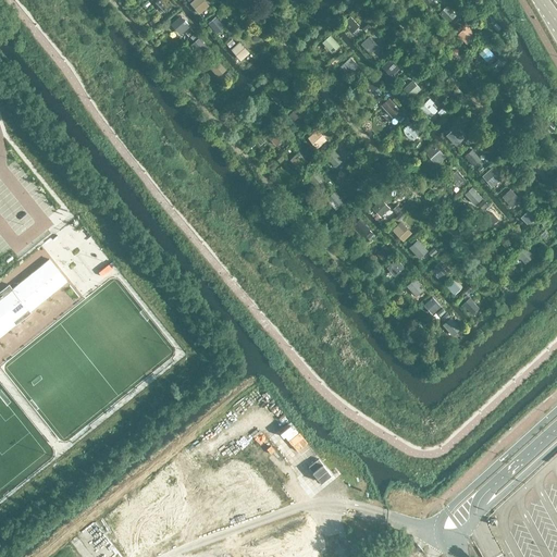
[(165,0),(157,0),(155,2),(164,12),(171,7),(165,0)]
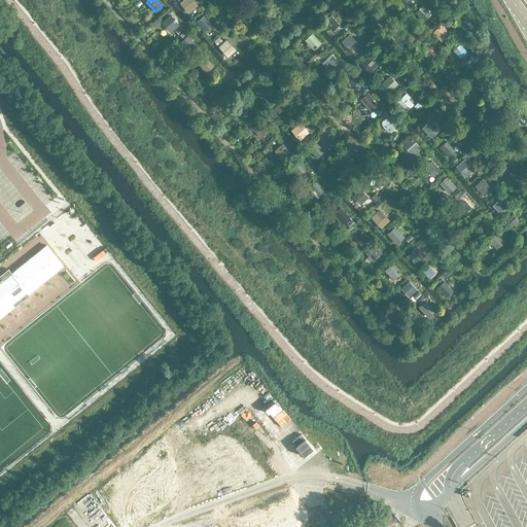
[(198,5),(192,0),(182,0),(180,3),(188,13),(198,5)]
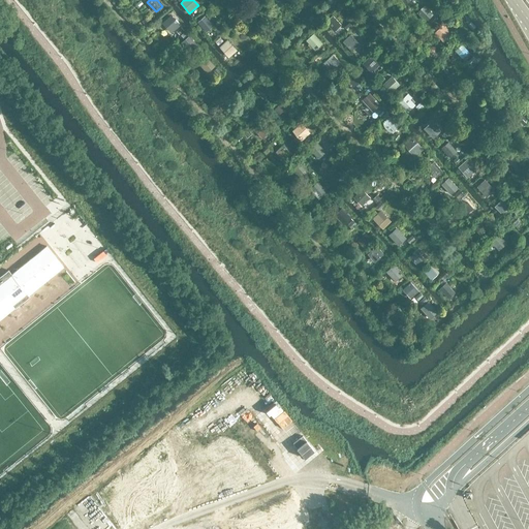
[(416,12),(426,22),(433,14),(425,5),(416,12)]
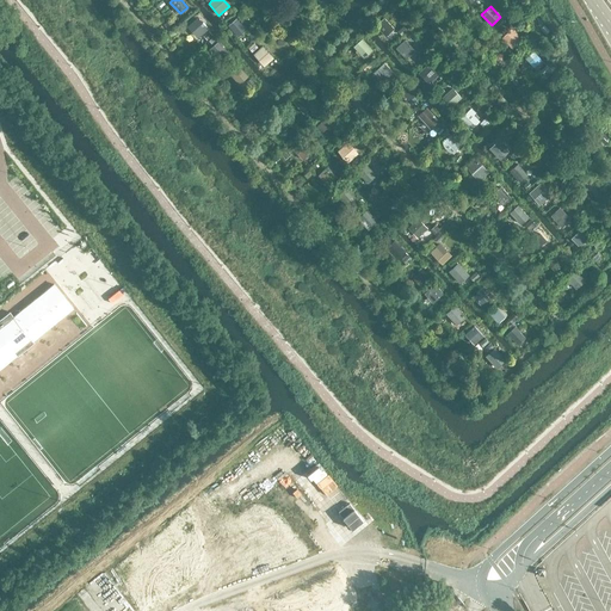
[(471,7),(466,12),(469,17),(476,11),(471,7)]
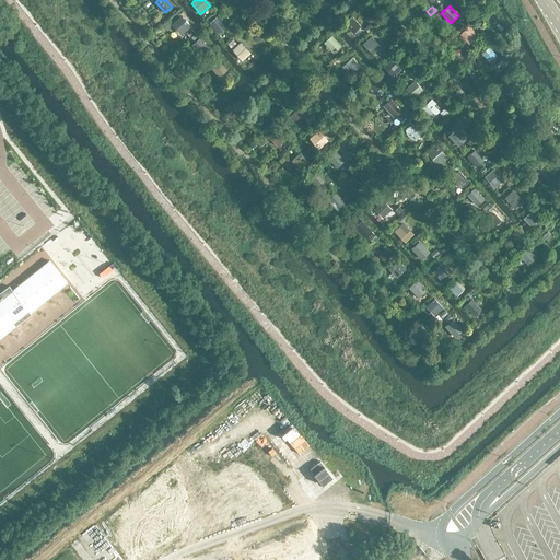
[(191,26),(182,15),(172,24),(182,35),(191,26)]
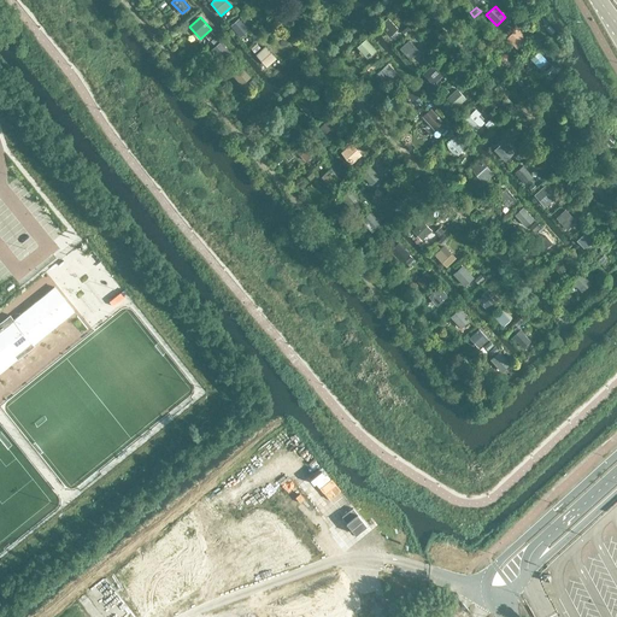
[(230,25),(241,37),(250,30),(239,18),(230,25)]
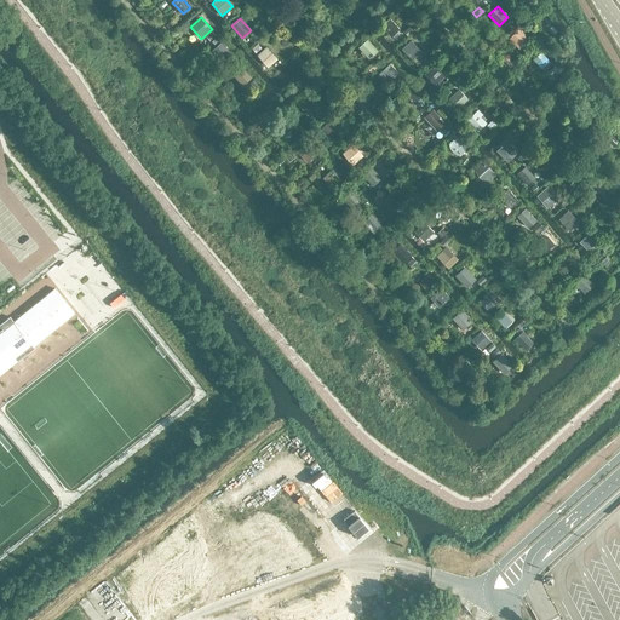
[(382,26),(391,36),(400,29),(390,18),(382,26)]
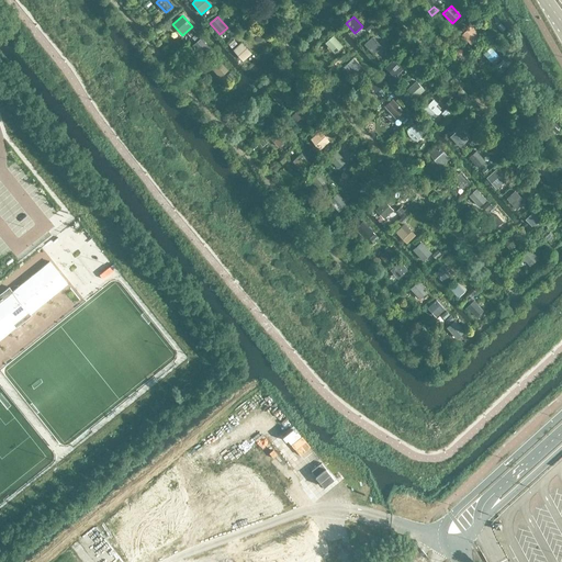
[(461,34),(471,44),(480,36),(471,26),(461,34)]
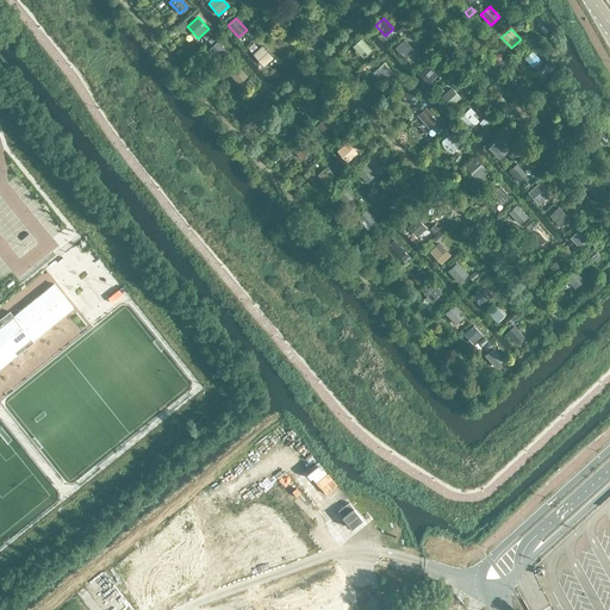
[(353,47),(363,58),(372,50),(361,38),(353,47)]
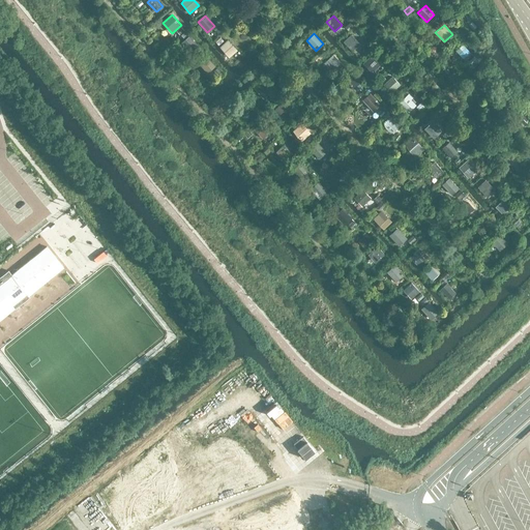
[(343,42),(352,51),(360,43),(351,34),(343,42)]
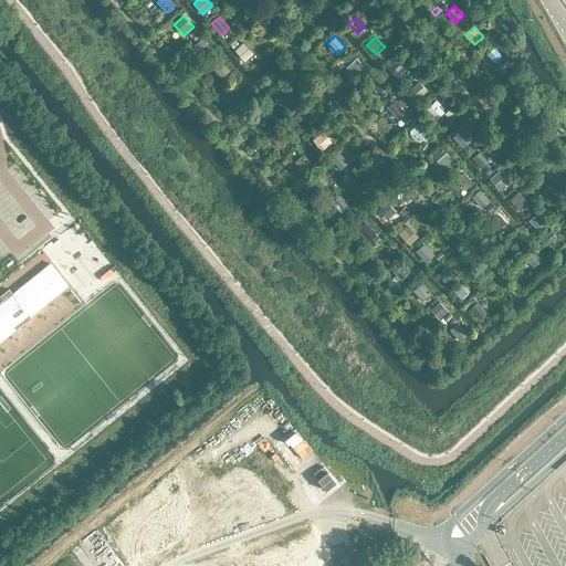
[(194,45),(203,58),(212,50),(202,38),(194,45)]
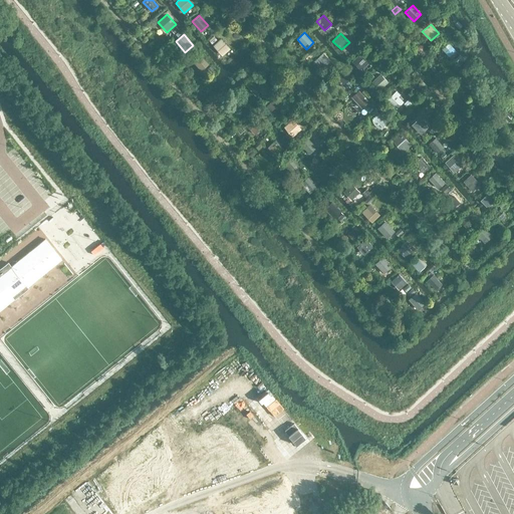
[(213,45),(222,56),(231,48),(221,38),(213,45)]
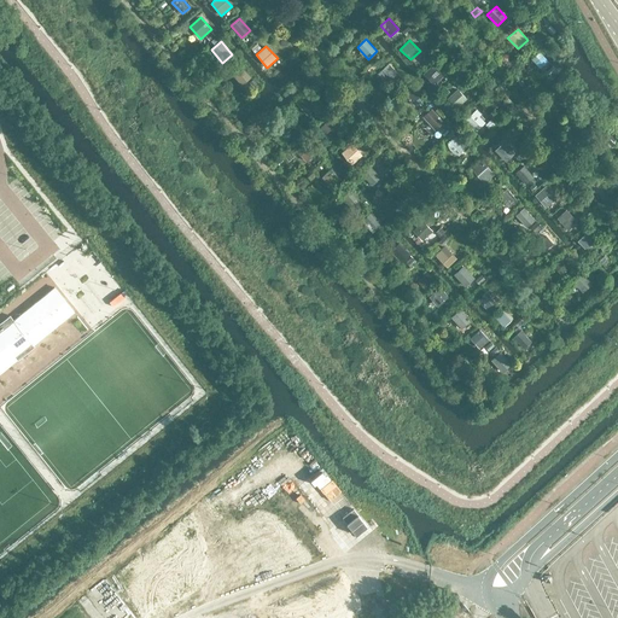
[(531,58),(541,70),(549,63),(538,51),(531,58)]
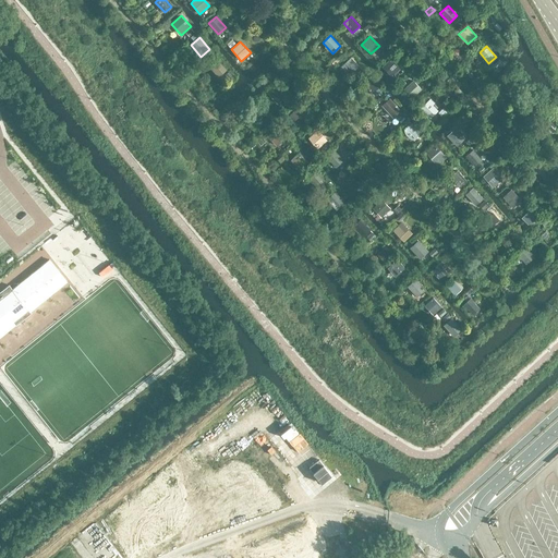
[(336,56),(330,61),(335,65),(340,60),(336,56)]
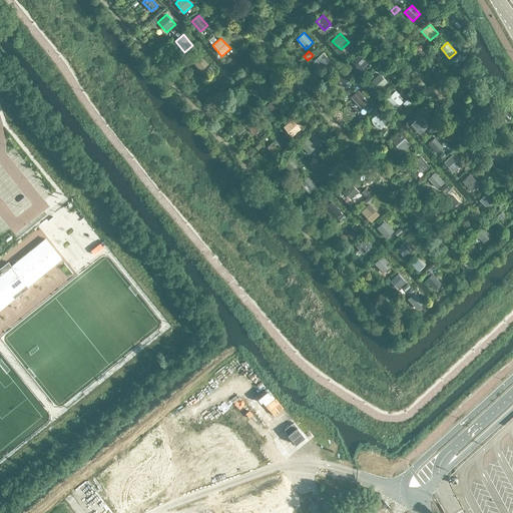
[(331,60),(323,52),(314,61),(322,69),(331,60)]
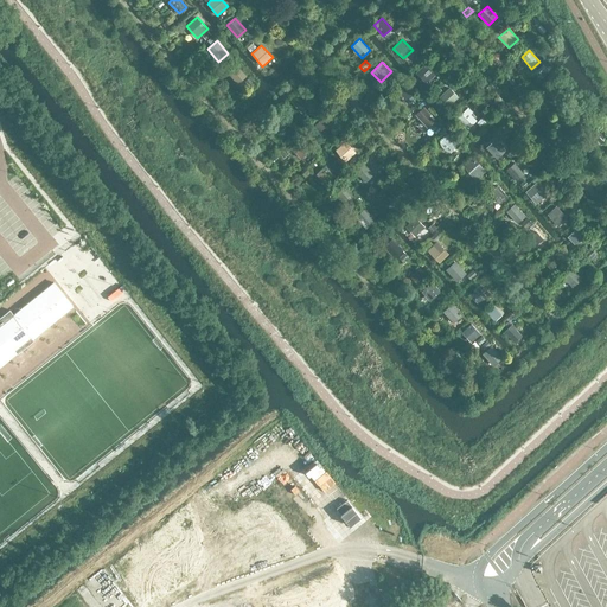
[(436,74),(426,63),(415,72),(426,83),(436,74)]
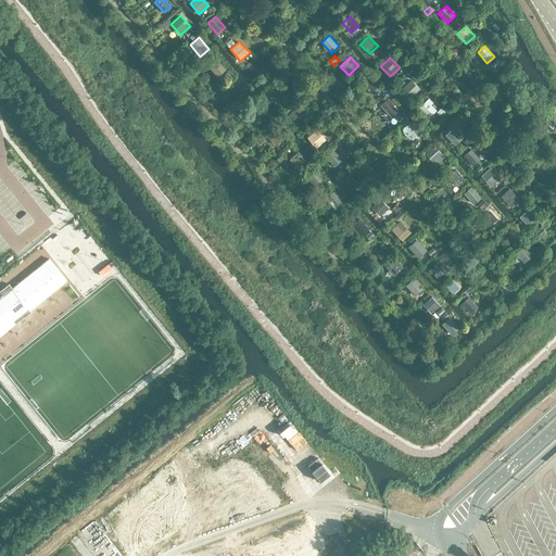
[(209,66),(217,77),(227,68),(217,59),(209,66)]
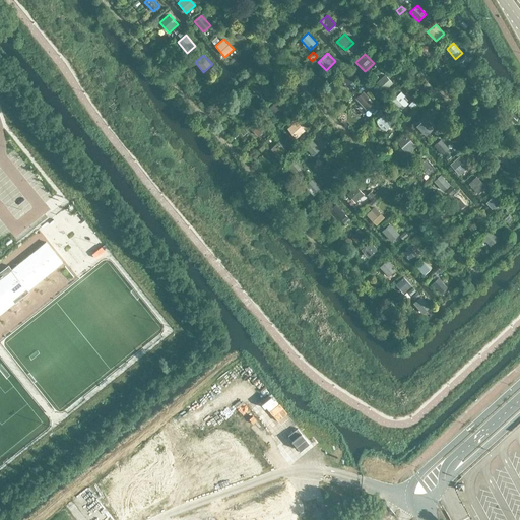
[(338,65),(333,70),(336,74),(342,69),(338,65)]
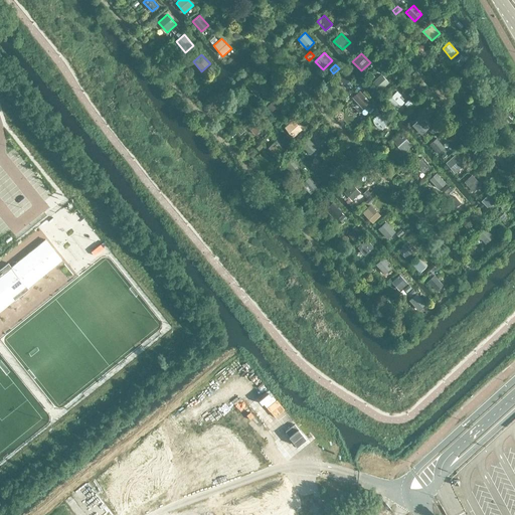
[(474,70),(465,78),(473,88),(476,84),(474,81),(474,79),(478,75),(474,70)]
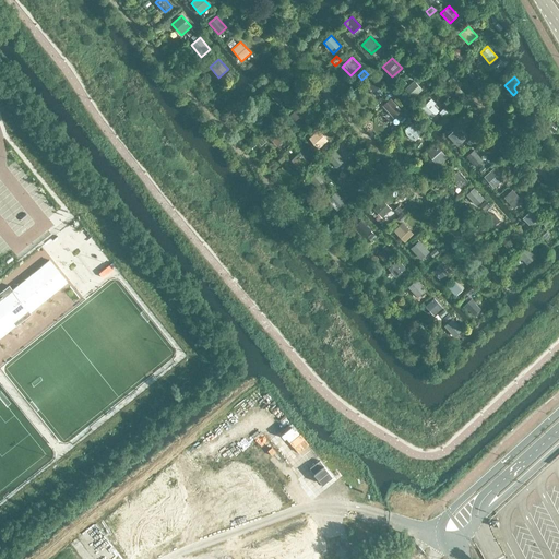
[(371,78),(364,83),(375,96),(381,90),(371,78)]
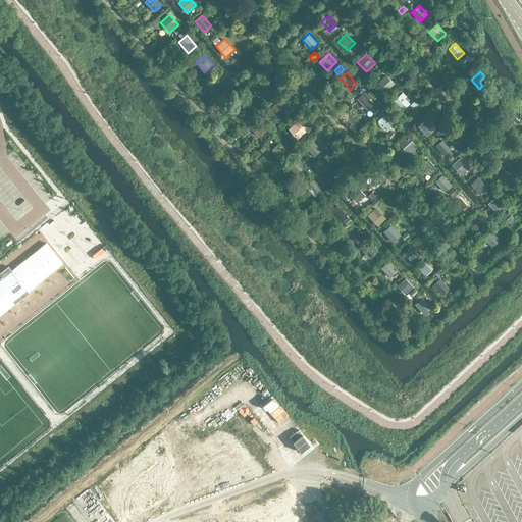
[(394,84),(386,75),(378,84),(385,92),(394,84)]
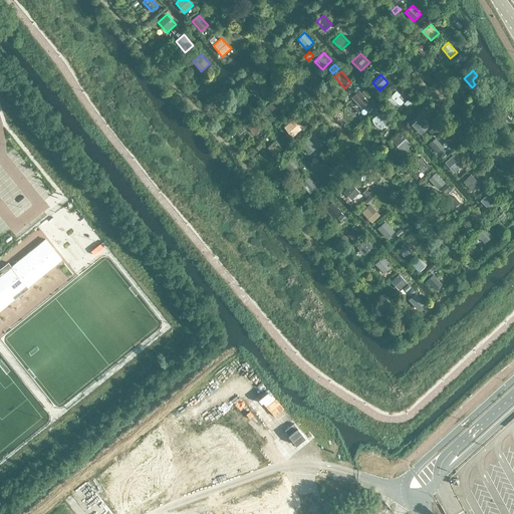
[(330,77),(325,82),(329,86),(334,81),(330,77)]
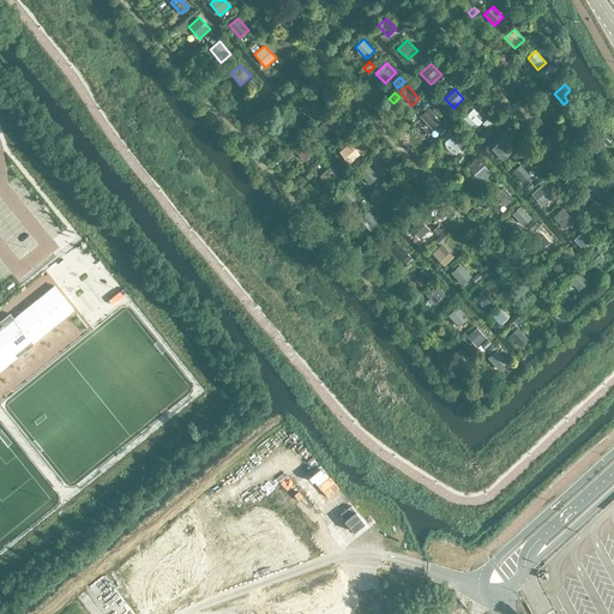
[(295,102),(305,114),(314,106),(304,94),(295,102)]
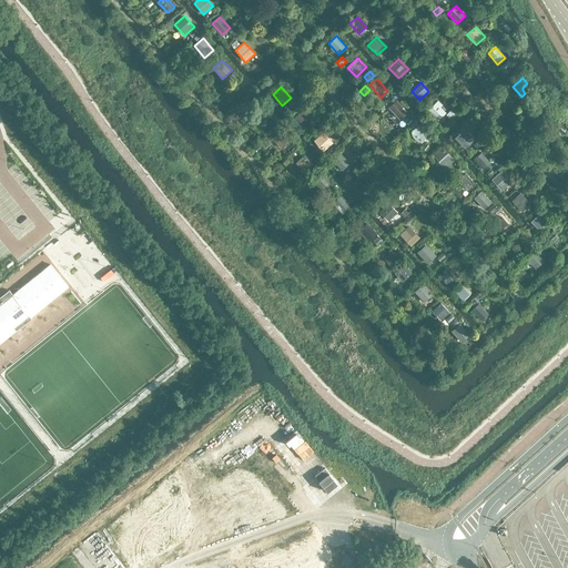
[(534,103),(543,113),(550,107),(540,97),(534,103)]
